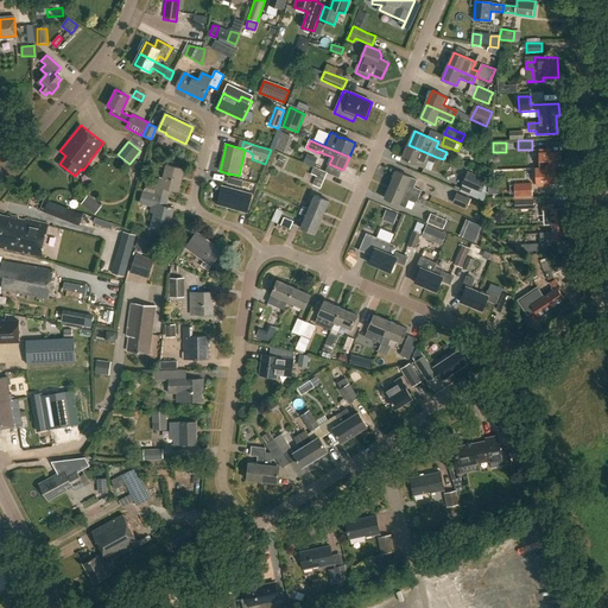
[(436,157),(409,145),(403,158),(425,169),(429,160),(434,163),(436,157)]
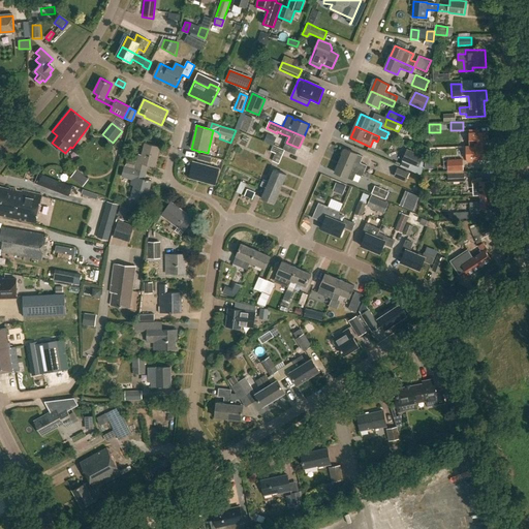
[(471,147),(489,146),(488,132),(479,132),(479,130),(469,131),(469,136),(470,147),(471,147)]
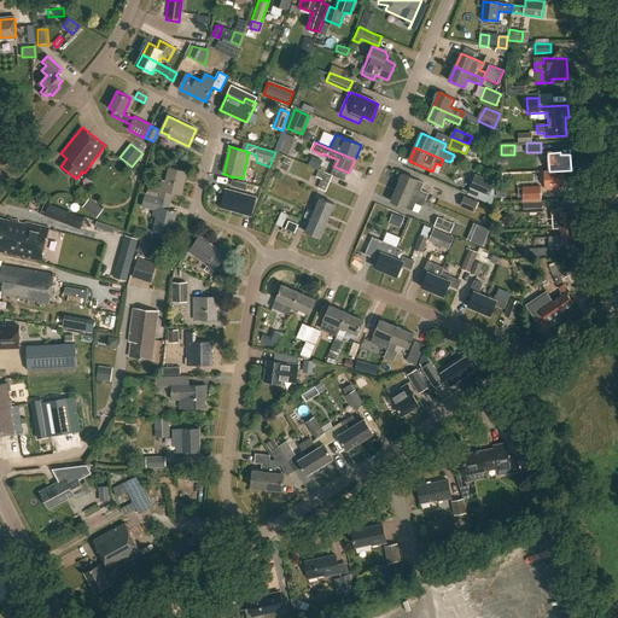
[(313,157),(309,164),(319,169),(322,161),(313,157)]
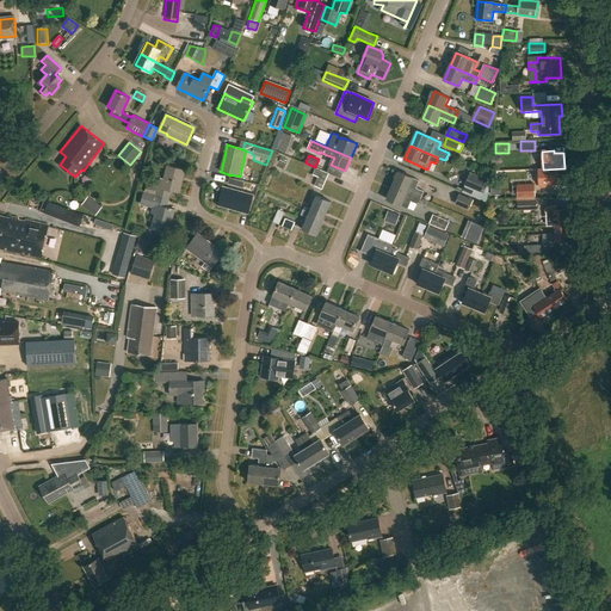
[(147,185),(144,192),(164,197),(162,199),(170,202),(172,192),(179,193),(185,171),(167,166),(162,186),(159,185),(159,189),(147,185)]
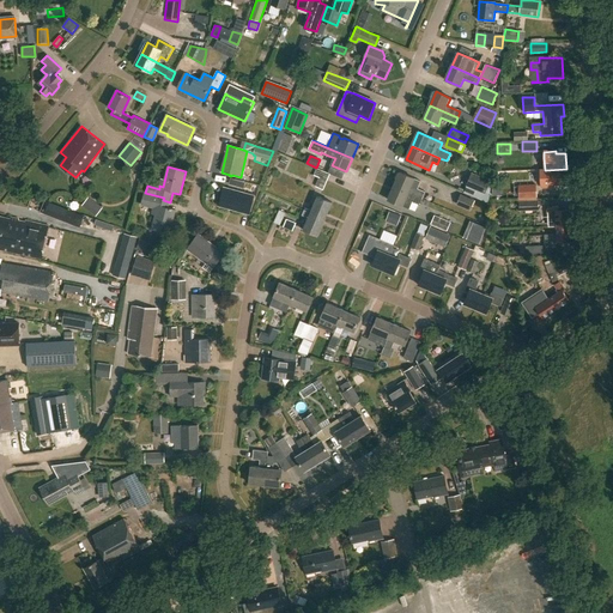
[(323,189),(331,174),(317,168),(314,175),(319,177),(315,186),(323,189)]
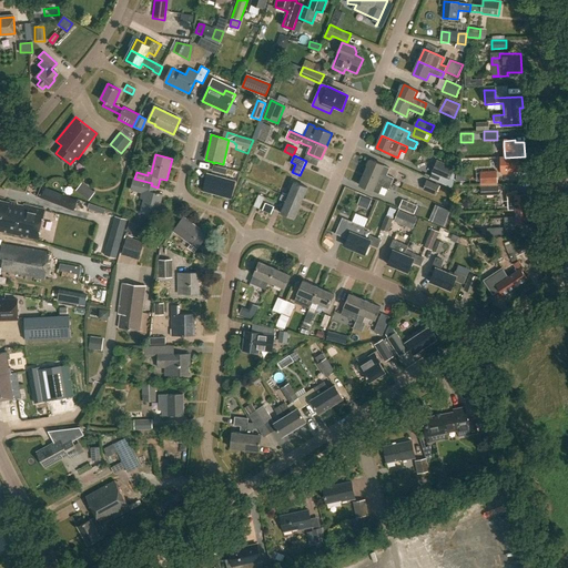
[(525,171),(525,156),(506,158),(506,166),(500,166),(501,174),(516,174),(516,172),(525,171)]
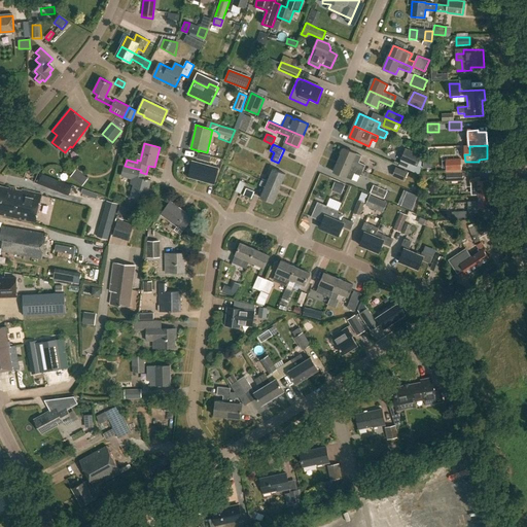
[(339,161),(363,171),(365,166),(353,161),(356,154),(344,148),(339,161)]
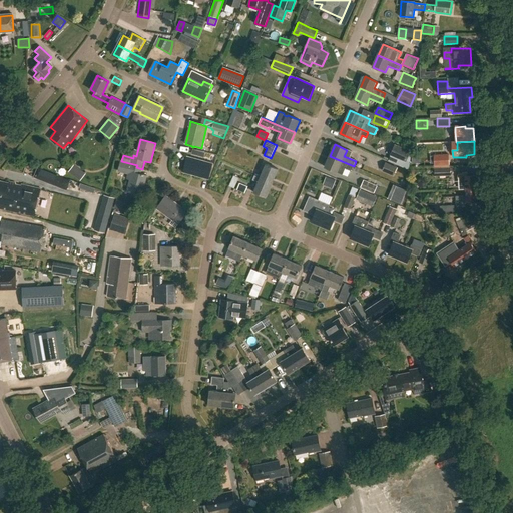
[(412,150),(396,144),(391,154),(408,161),(412,150)]
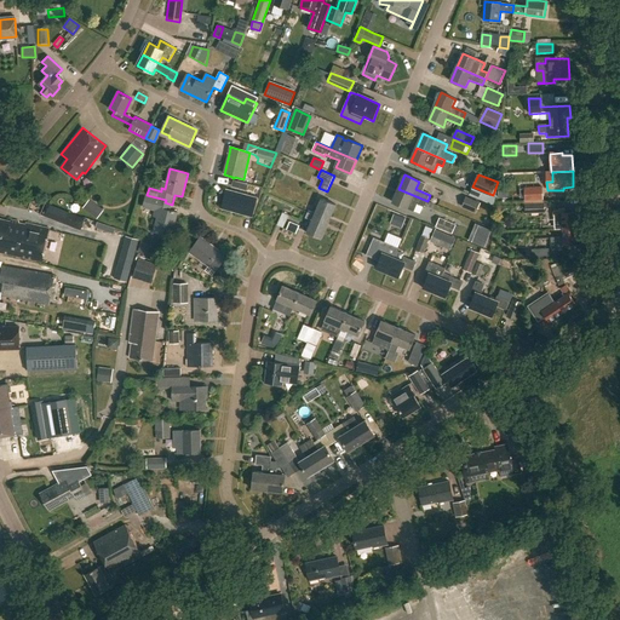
[(543,188),(524,188),(524,201),(544,201),(543,188)]
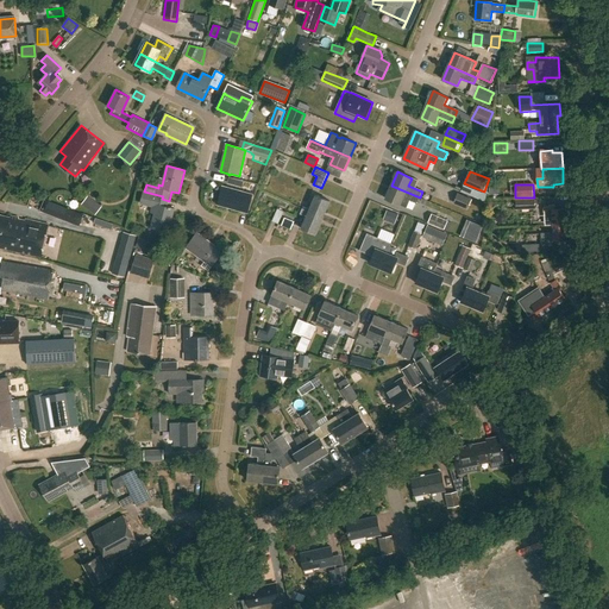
[(385,199),(400,205),(407,208),(409,201),(418,203),(420,198),(391,186),(385,199)]
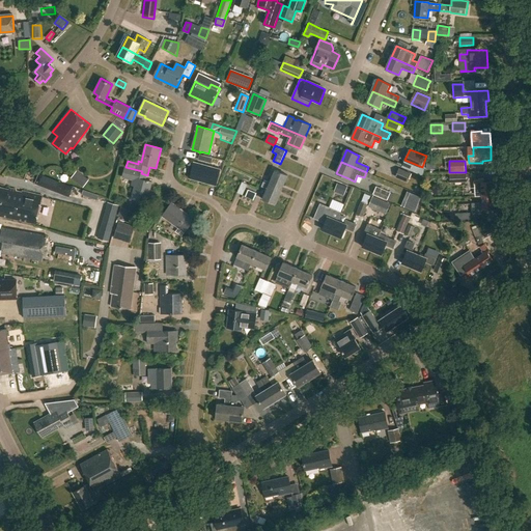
[(435,162),(435,170),(445,170),(445,162),(435,162)]
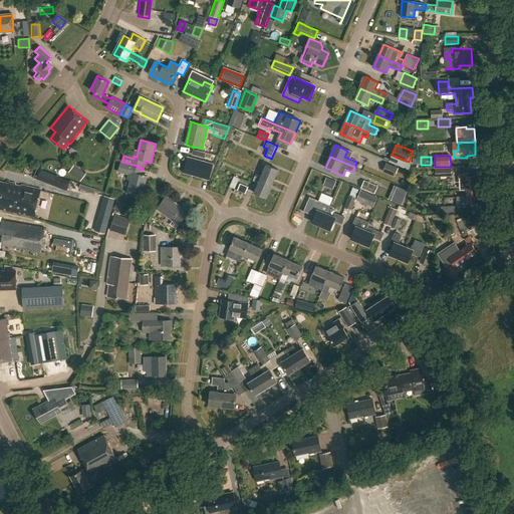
[(214,165),(189,158),(184,173),(209,180),(214,165)]
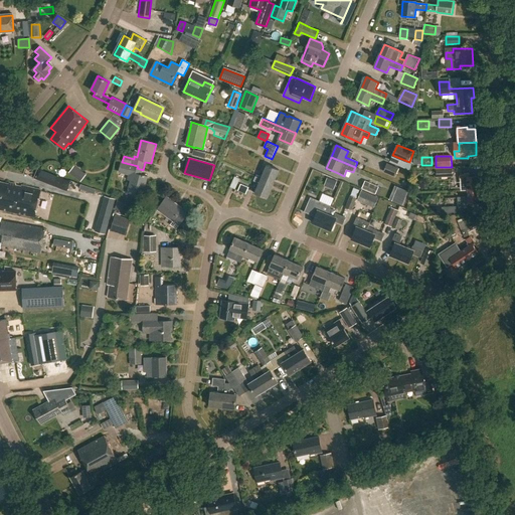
[(122,162),(121,167),(120,172),(132,176),(128,193),(143,197),(148,177),(141,176),(143,170),(137,168),(138,166),(122,162)]
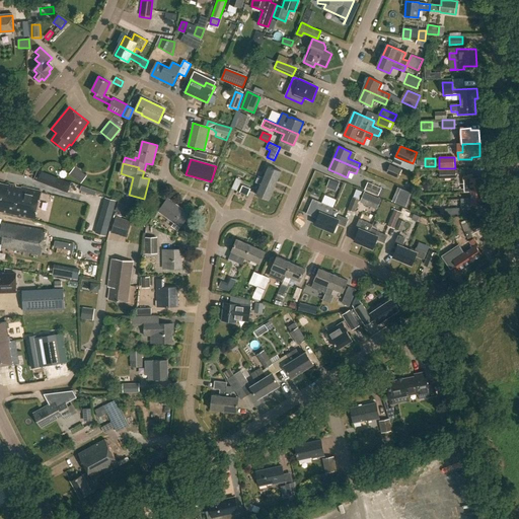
[(386,173),(397,177),(401,169),(390,164),(386,173)]
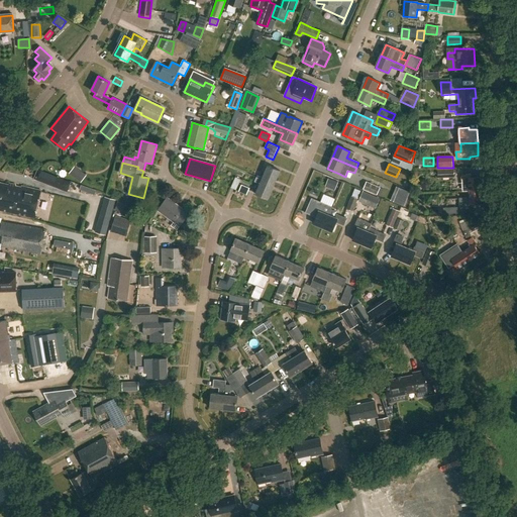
[(263,180),(275,185),(281,171),(269,166),(263,180)]
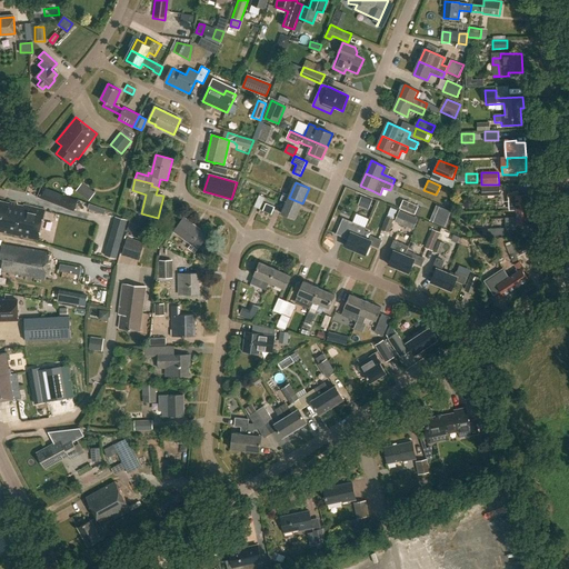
[(42,188),(39,197),(73,211),(78,201),(42,188)]
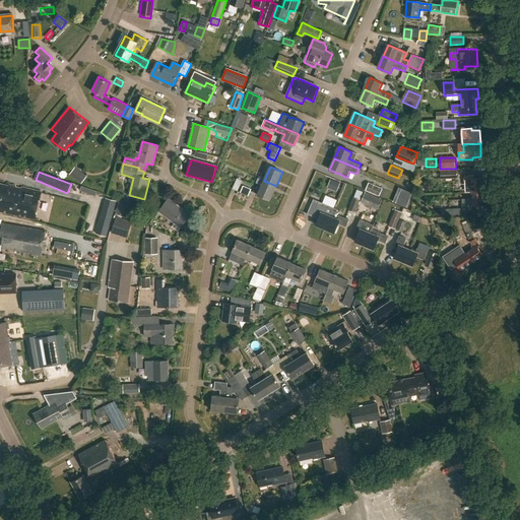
[(81,172),(75,179),(81,184),(87,176),(81,172)]
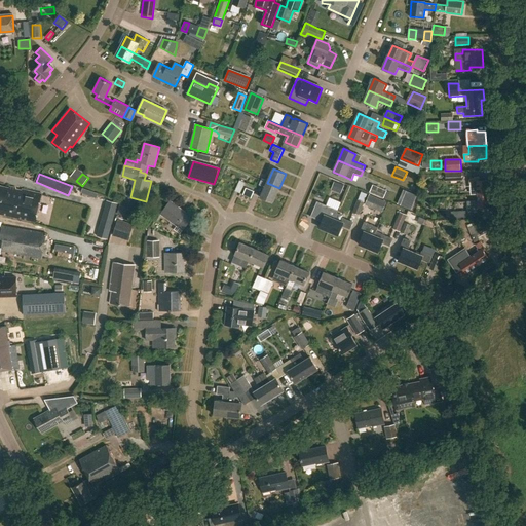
[(477,194),(477,195),(488,194),(488,181),(479,182),(479,179),(470,180),(470,185),(471,185),(471,195),(477,194)]
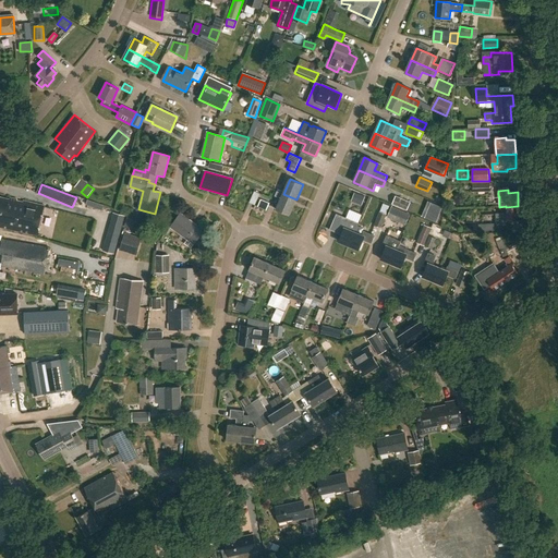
[(255,205),(259,193),(254,191),(250,202),(255,205)]
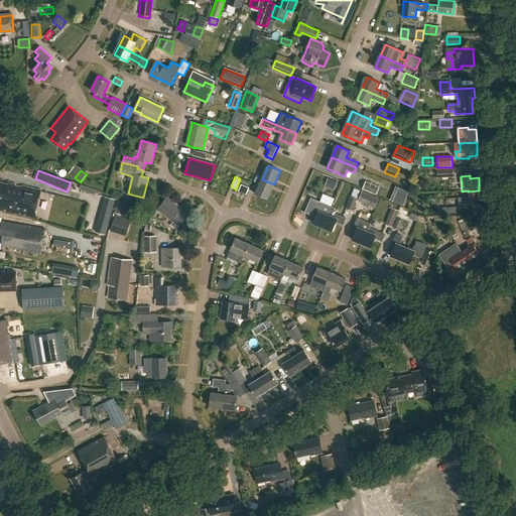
[(262,179),(256,177),(254,181),(260,184),(256,194),(268,199),(274,184),(262,179)]
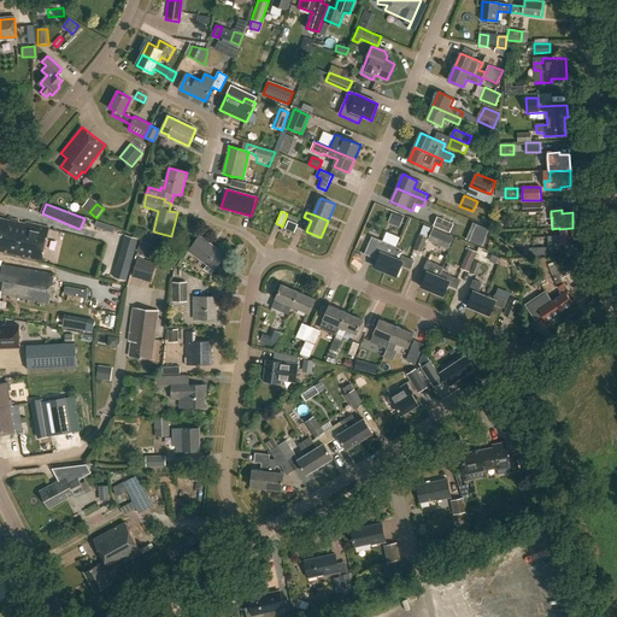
[(392,213),(389,222),(400,225),(404,217),(392,213)]
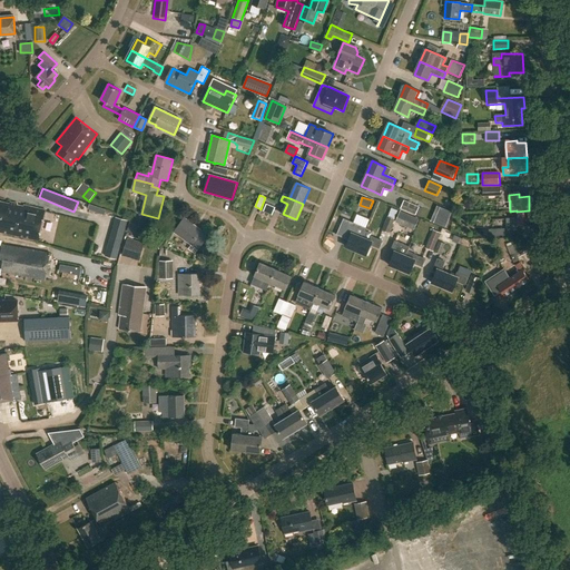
[(419,206),(404,199),(400,208),(415,215),(419,206)]
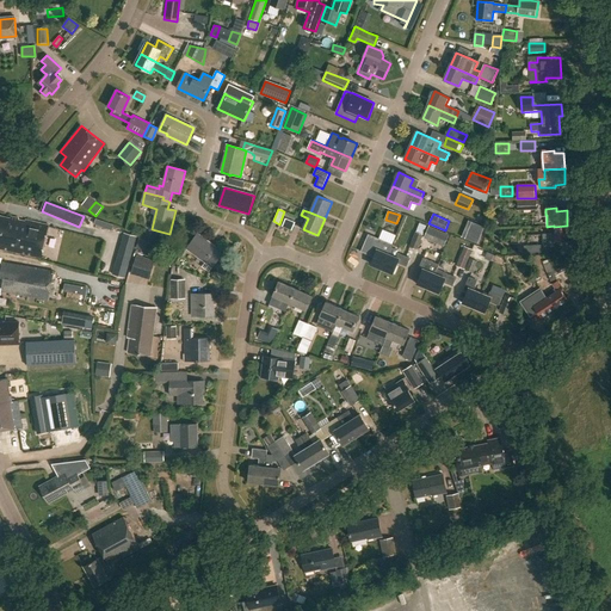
[(1,217),(0,222),(0,232),(44,242),(48,226),(12,217),(12,220),(1,217)]
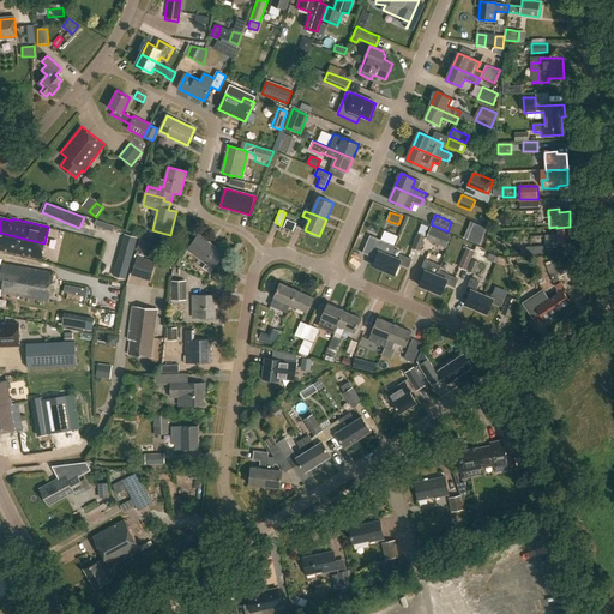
[(296,223),(287,220),(283,227),(293,230),(296,223)]
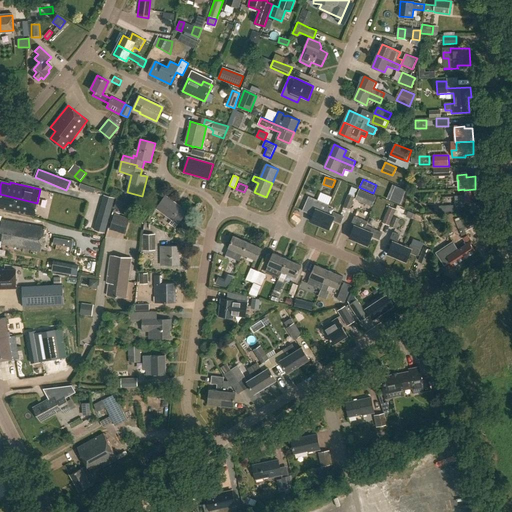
[(95,189),(80,184),(78,188),(93,193),(95,189)]
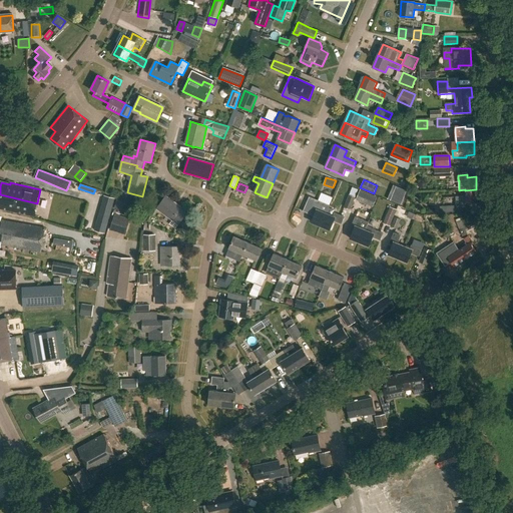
[(407,190),(396,186),(390,200),(401,204),(407,190)]
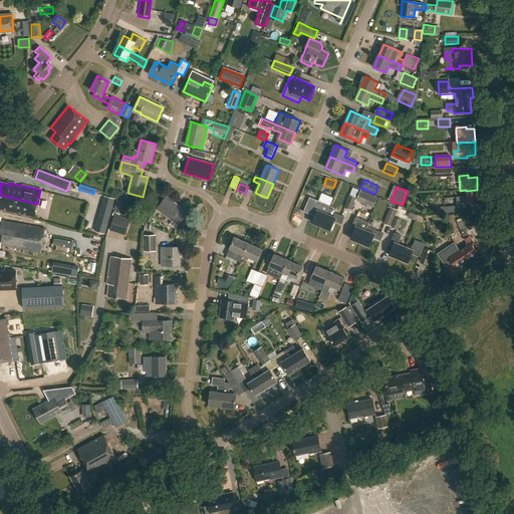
[(466,191),(467,197),(456,197),(457,206),(469,206),(470,203),(478,203),(477,190),(466,191)]
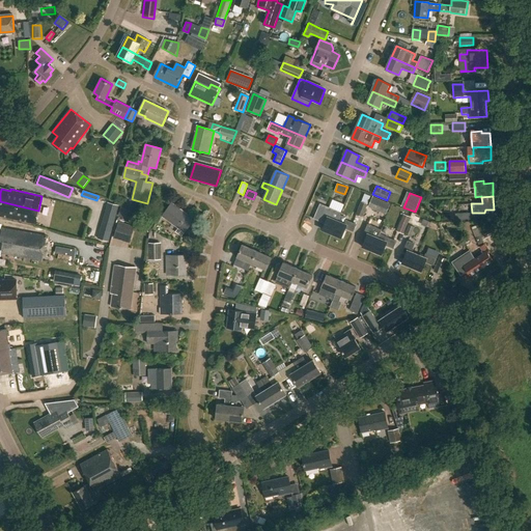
[(372,197),(368,206),(386,215),(390,204),(372,197)]
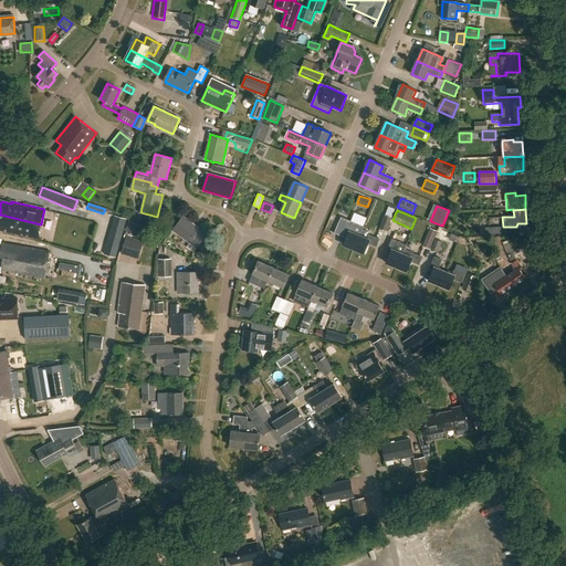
[(0,230),(38,239),(41,224),(0,215),(0,230)]
